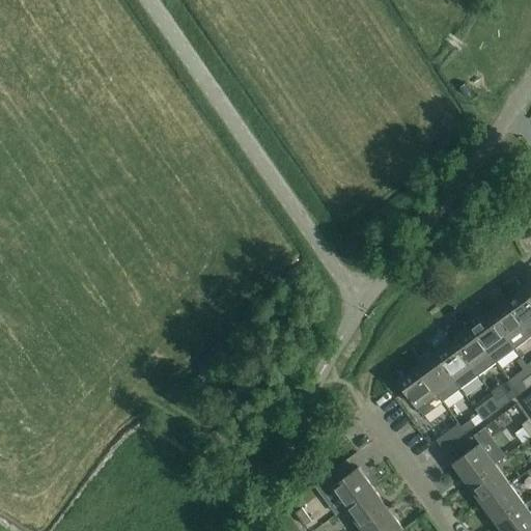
[(530,332),(530,294),(526,287),(508,301),(527,328),(530,332)]
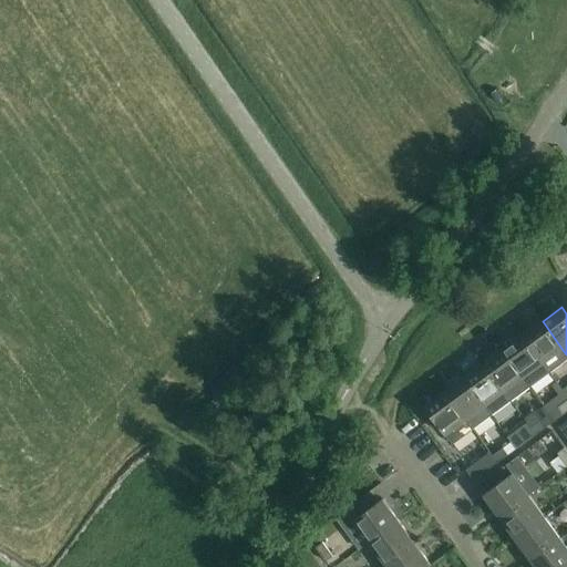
[(566,360),(566,354),(563,350),(543,321),(523,336),(550,372),(566,360)]
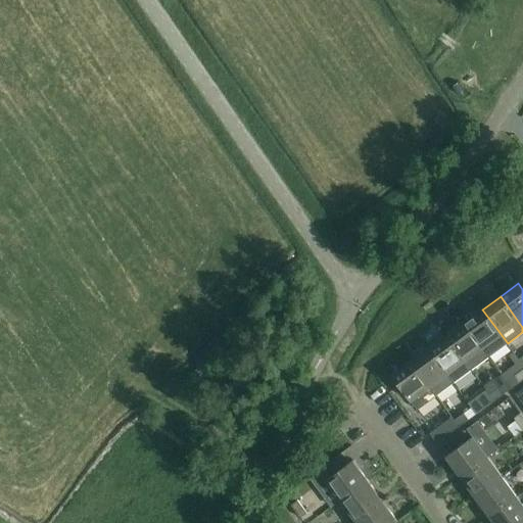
[(465,323),(490,357),(508,343),(482,310),(465,323)]
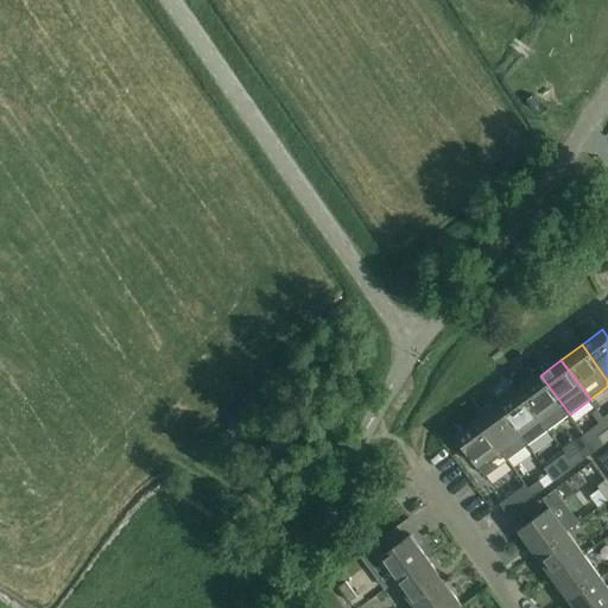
[(570,415),(540,375),(519,390),(549,430),(570,415)]
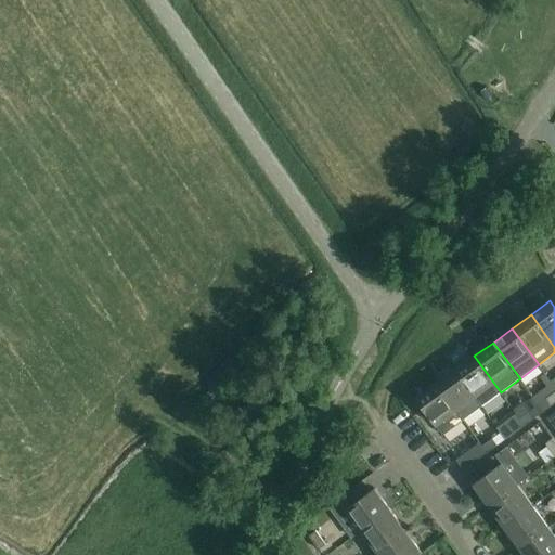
[(474,356),(455,370),(482,407),(501,392),(474,356)]
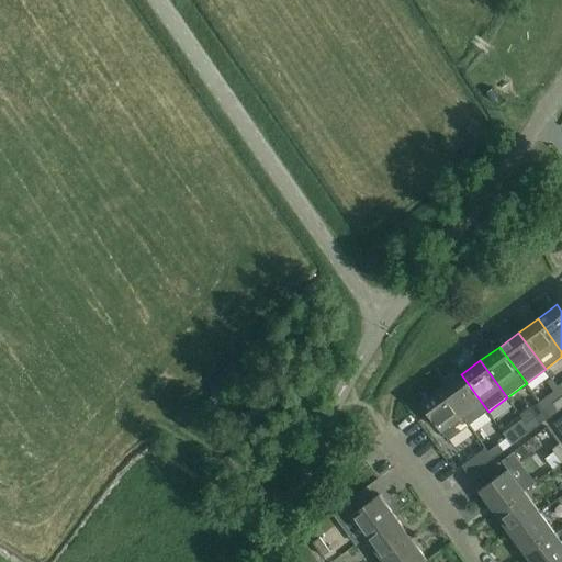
[(489,412),(461,374),(441,389),(469,426),(489,412)]
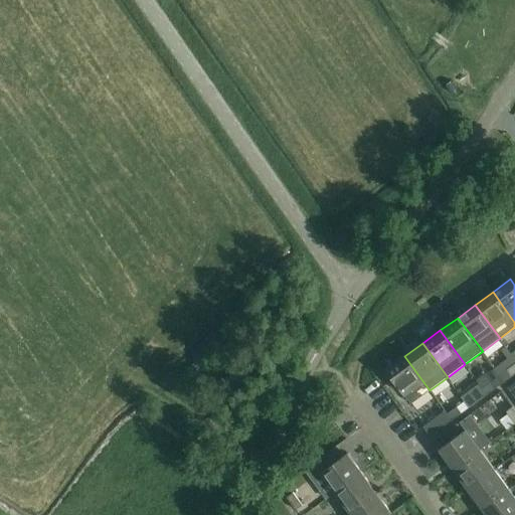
[(505,347),(501,350),(508,359),(512,356),(505,347)]
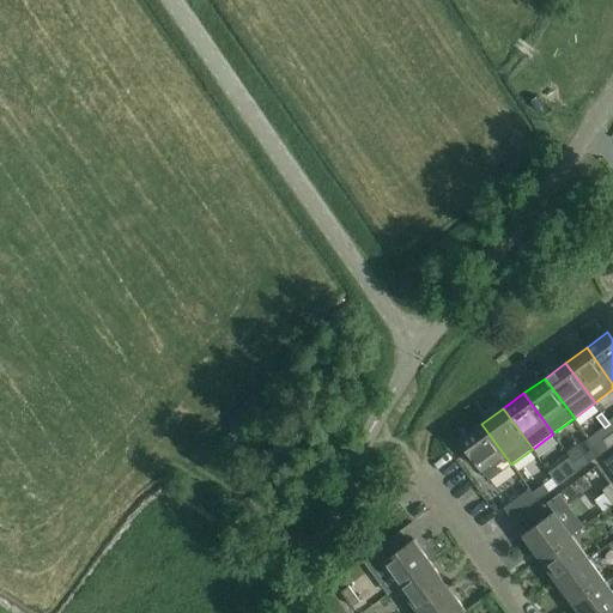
[(511,465),(481,424),(460,439),(490,480),(511,465)]
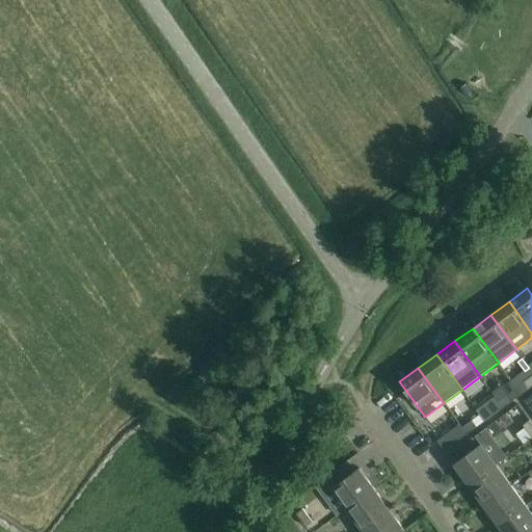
[(494,394),(503,407),(513,401),(503,388),(494,394)]
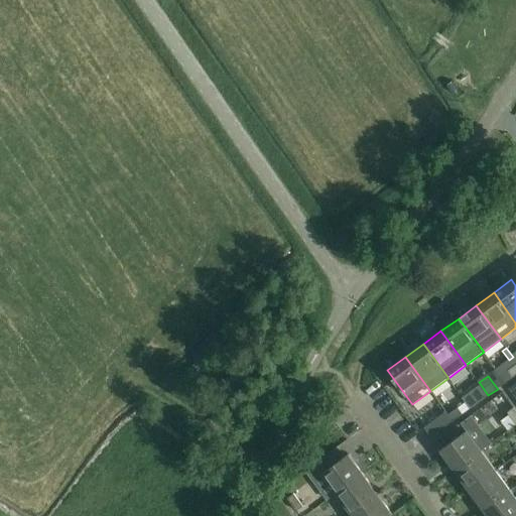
[(479,382),(461,395),(471,408),(488,395),(479,382)]
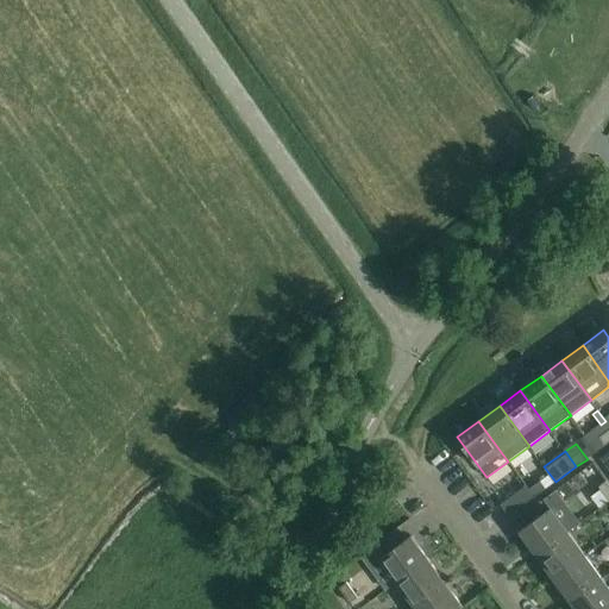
[(541,482),(529,490),(535,497),(547,489),(541,482)]
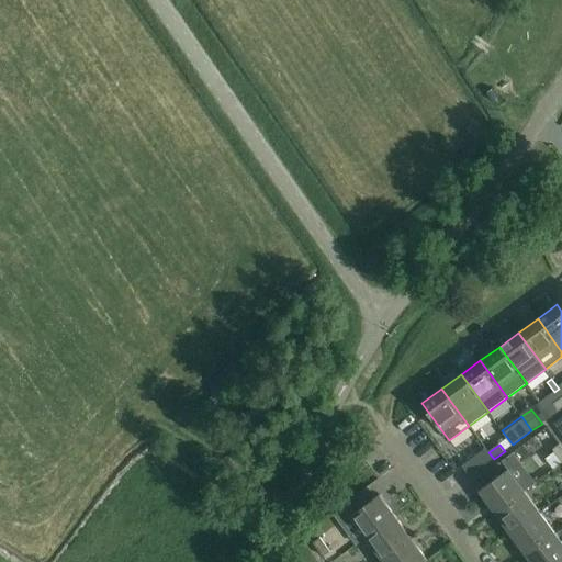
[(561,461),(561,447),(560,445),(552,449),(561,461)]
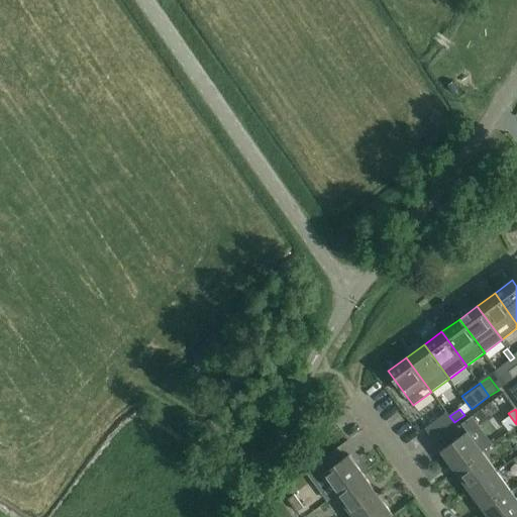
[(449,416),(447,412),(425,428),(433,438),(454,422),(449,416)]
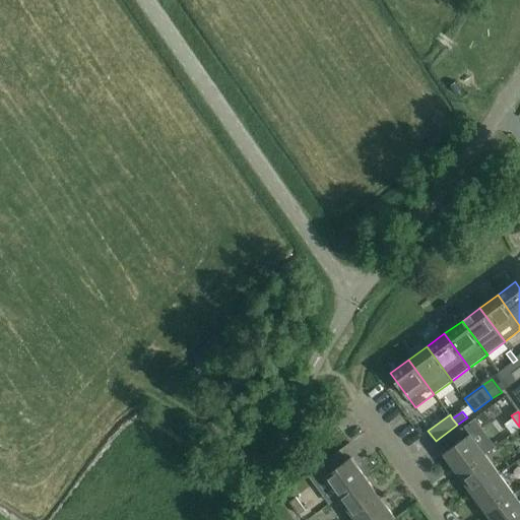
[(459,474),(485,455),(470,435),(444,454),(459,474)]
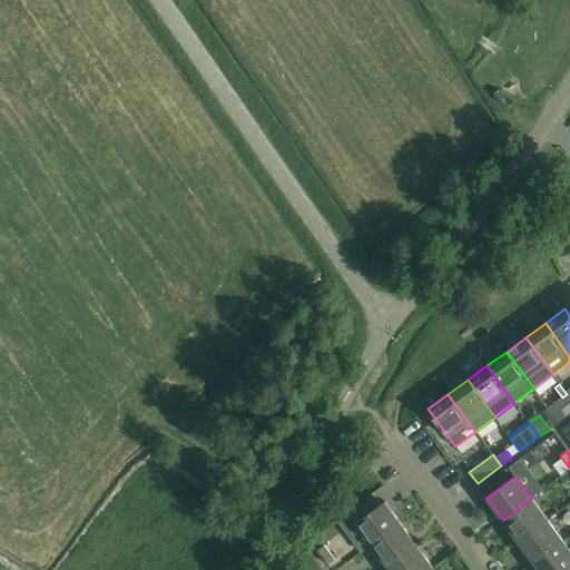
[(548,520),(532,499),(503,520),(519,541),(548,520)]
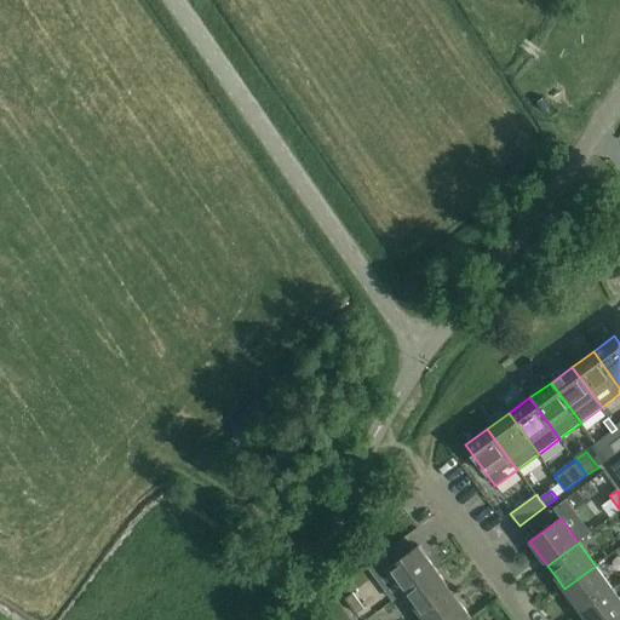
[(406,593),(437,570),(419,546),(388,569),(406,593)]
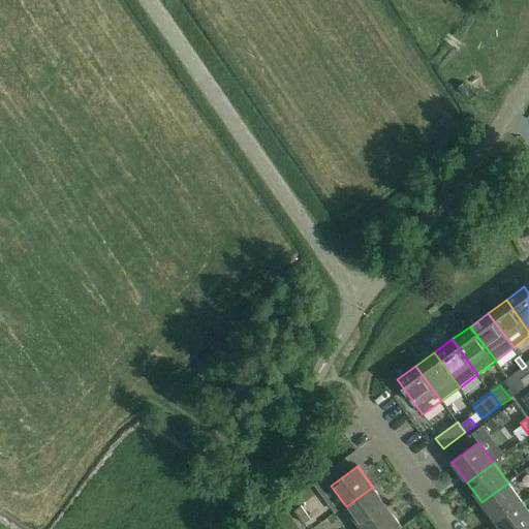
[(508,483),(481,502),(496,523),(524,503),(508,483)]
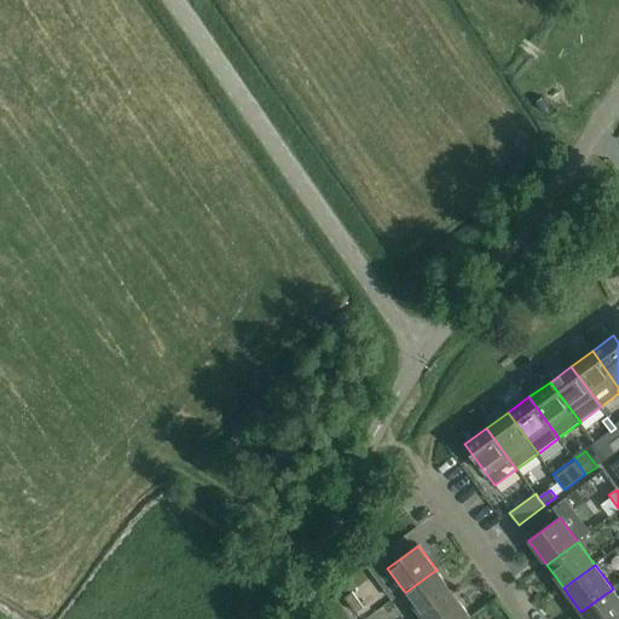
[(453,594),(437,570),(405,593),(422,615),(453,594)]
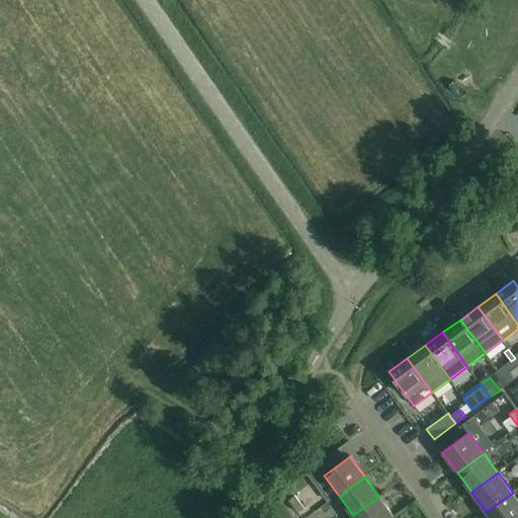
[(517,517),(517,500),(513,493),(486,512),(490,517),(517,517)]
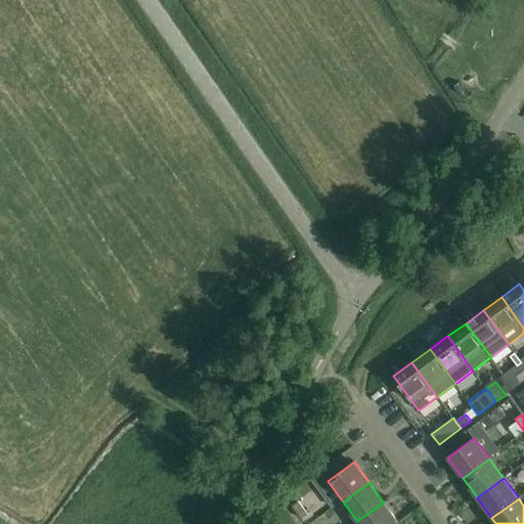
[(293,508),(302,519),(302,520),(309,515),(300,503),(293,508)]
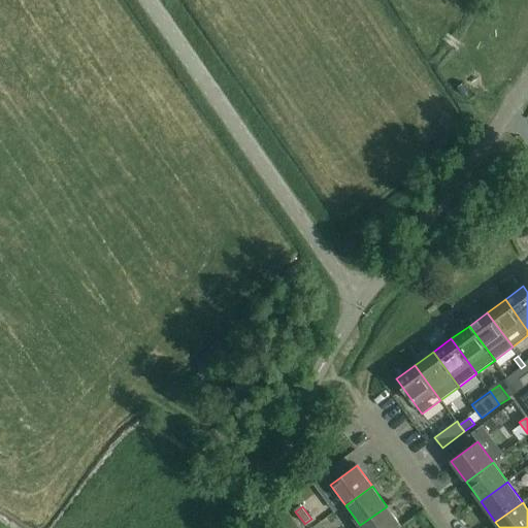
[(387,506),(360,525),(361,527),(400,527),(402,527),(387,506)]
